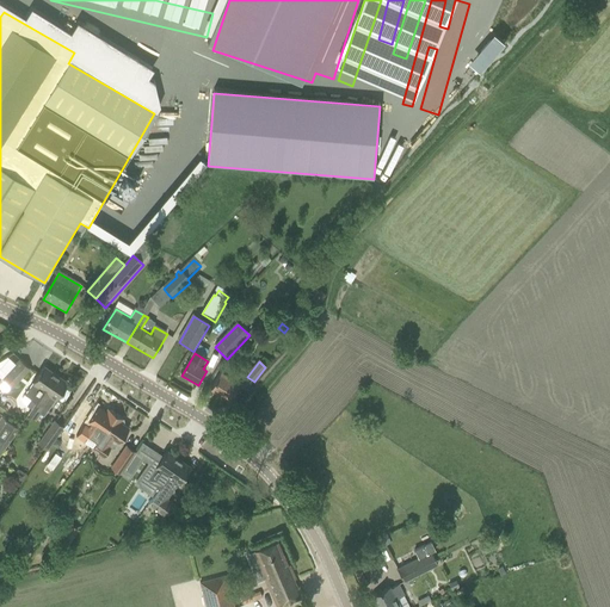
[(5,383),(0,388),(0,389),(5,395),(10,394),(30,371),(20,363),(2,382),(5,383)]
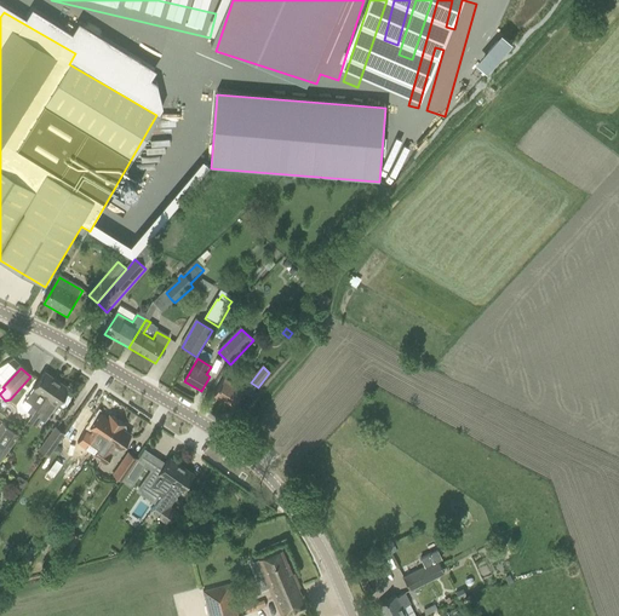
[(234,408),(244,390),(234,384),(238,378),(229,373),(225,379),(215,396),(234,408)]
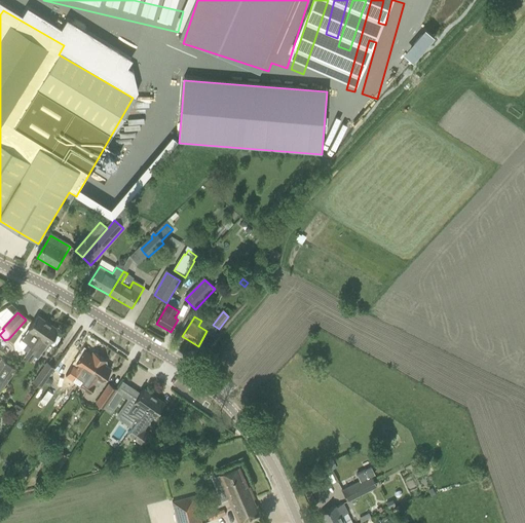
[(32,349),(48,326),(38,319),(29,332),(20,346),(20,350),(24,352),(28,356),(32,349)]
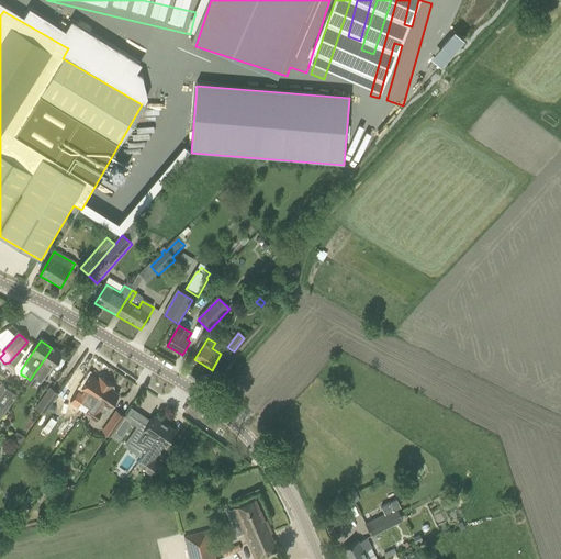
[(52,348),(34,373),(44,381),(52,370),(53,370),(53,369),(57,372),(60,372),(65,366),(64,362),(59,359),(63,356),(52,348)]
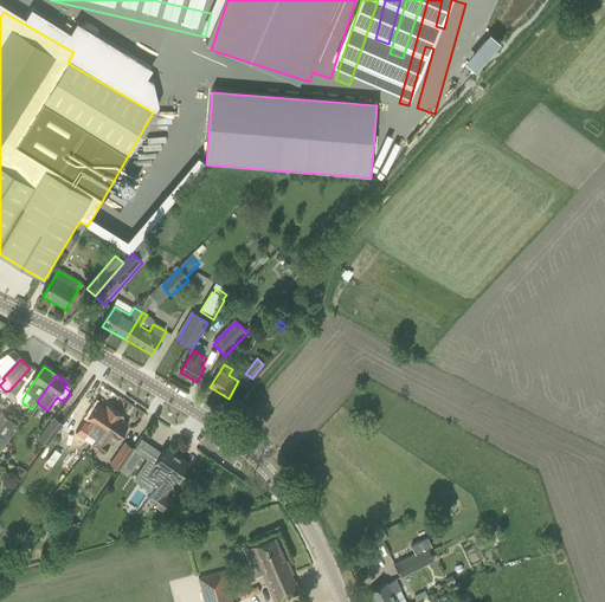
[(90,447),(115,413),(107,407),(103,408),(94,424),(97,426),(89,438),(87,437),(83,442),(90,447)]
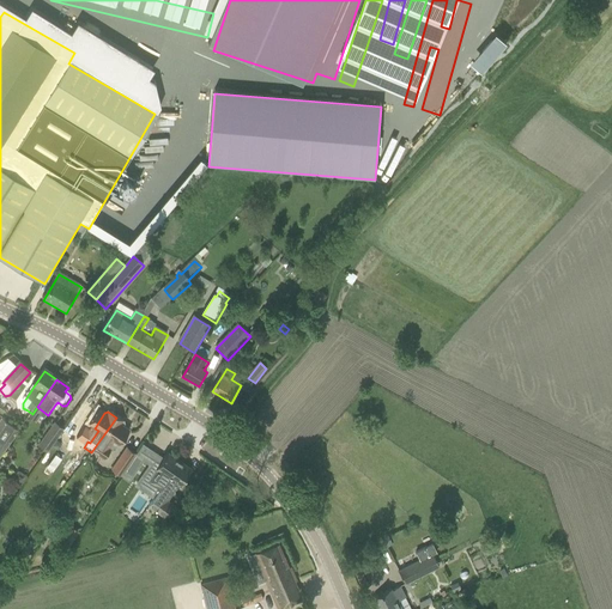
[(129,433),(125,430),(125,428),(125,427),(123,428),(121,427),(123,424),(125,424),(116,418),(91,452),(92,454),(94,454),(95,455),(96,455),(105,461),(111,452),(109,451),(115,443),(121,446),(122,444),(125,445),(127,440),(126,438),(129,433)]
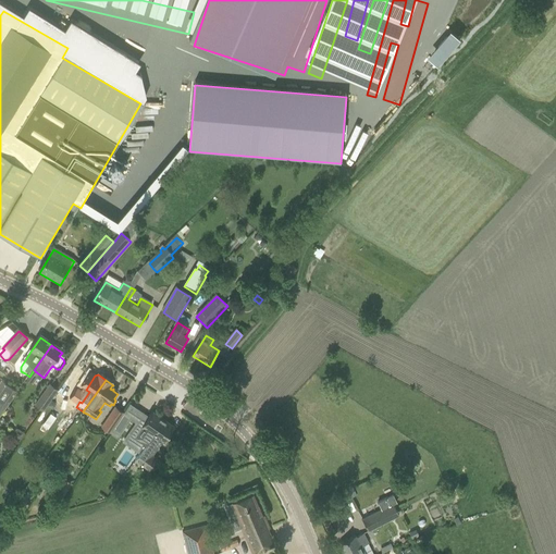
[(2,382),(0,384),(0,418),(17,393),(2,382)]
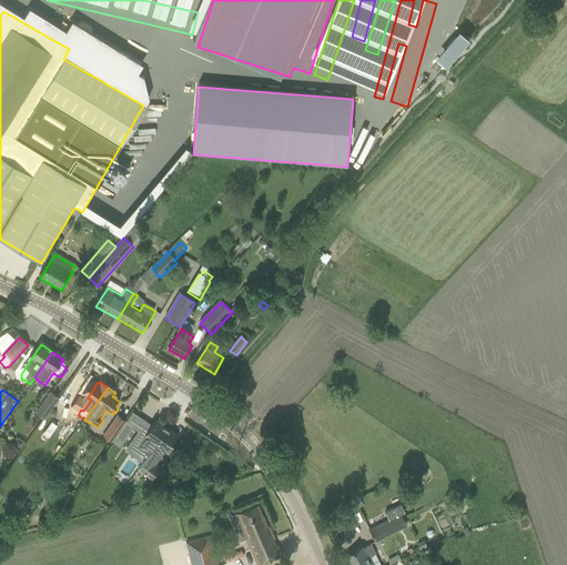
[(37,416),(43,421),(59,400),(51,394),(37,416)]
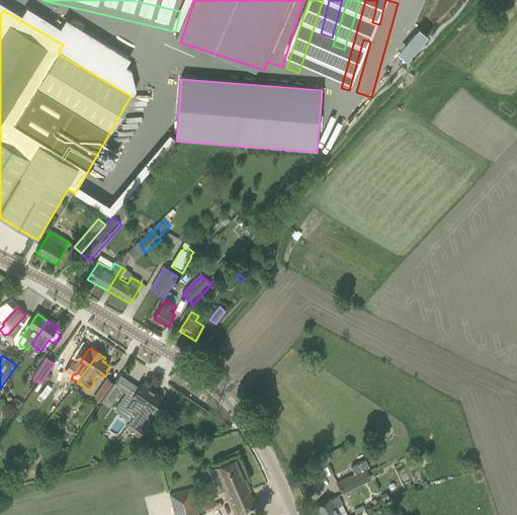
[(95,400),(102,405),(115,385),(108,380),(95,400)]
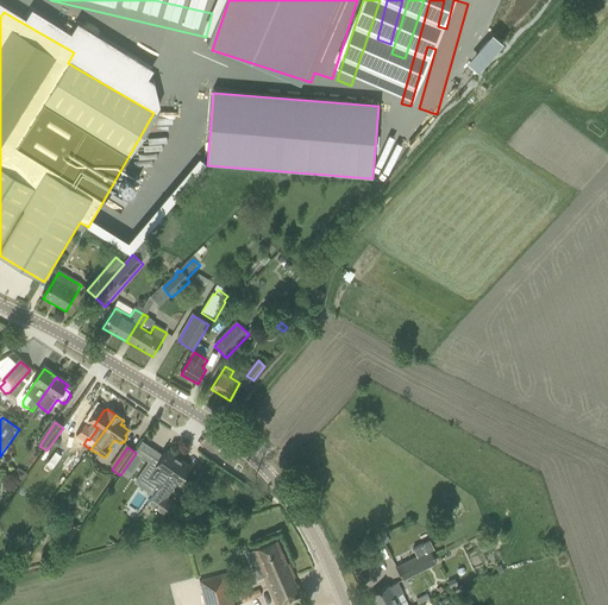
[(158,455),(143,478),(154,485),(160,489),(179,461),(167,453),(165,457),(164,455),(163,457),(164,458),(163,459),(158,457),(158,455)]
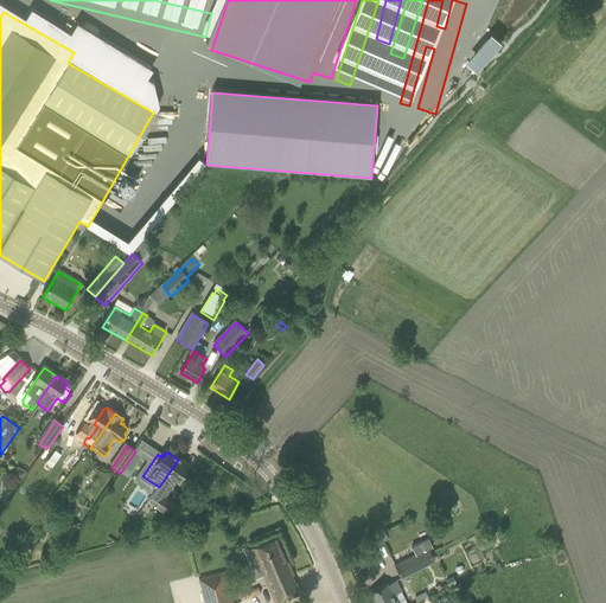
[(135,453),(123,470),(131,475),(142,457),(135,453)]
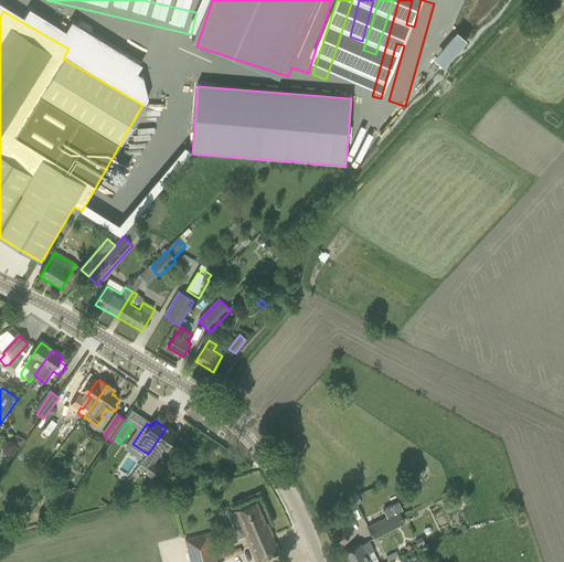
[(142,464),(137,470),(142,474),(150,479),(160,468),(156,465),(166,449),(167,451),(170,445),(177,435),(166,428),(148,454),(141,463),(142,464)]
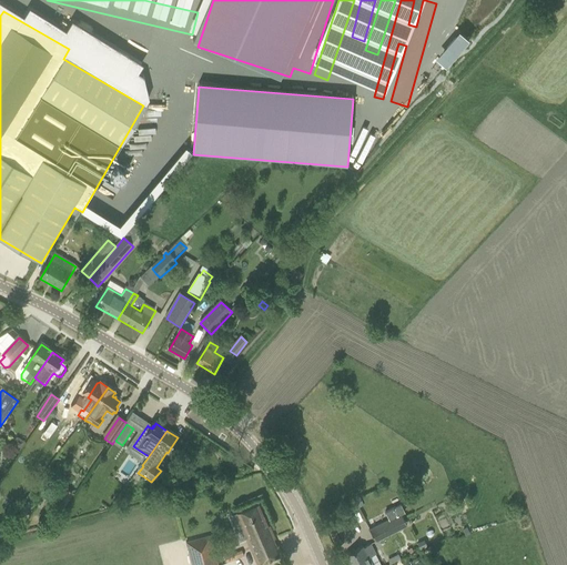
[(122,474),(131,481),(139,470),(130,463),(122,474)]
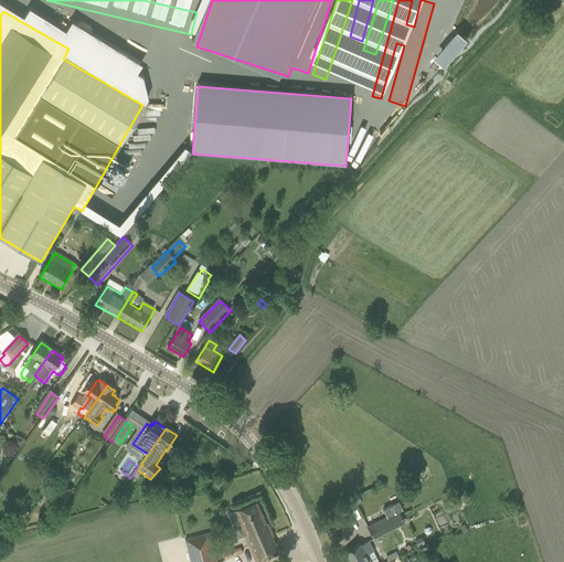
[(55,502),(63,508),(74,494),(65,487),(55,502)]
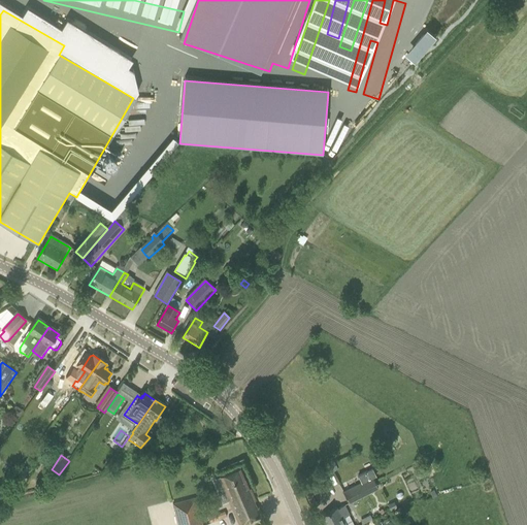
[(250,523),(263,518),(259,510),(257,510),(255,504),(256,503),(251,491),(250,492),(240,470),(221,480),(231,502),(229,503),(237,524),(251,524),(250,523)]
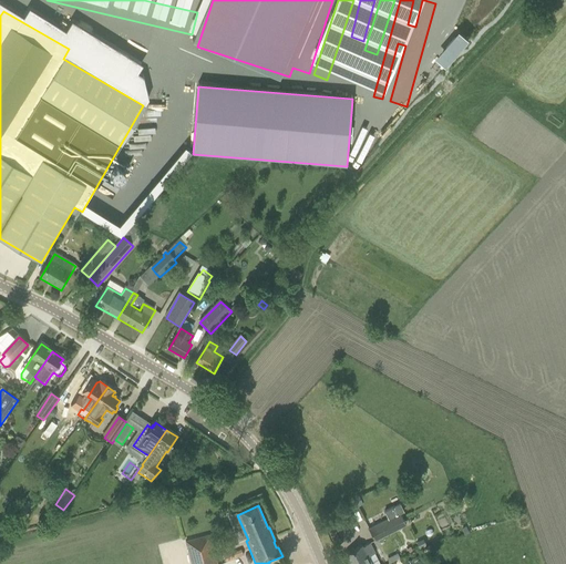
[(384,513),(389,522),(400,516),(404,514),(400,505),(384,513)]
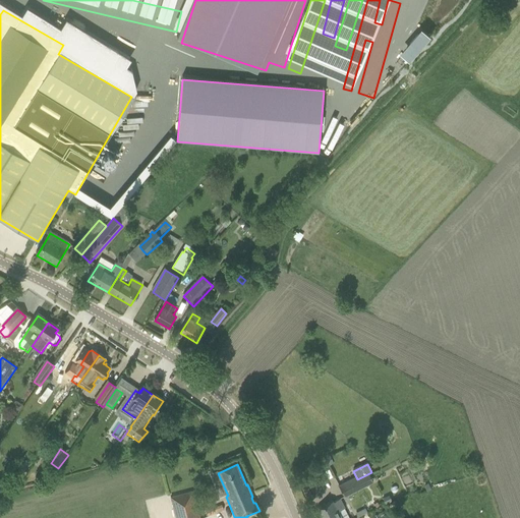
[(339,488),(345,499),(373,484),(367,474),(339,488)]
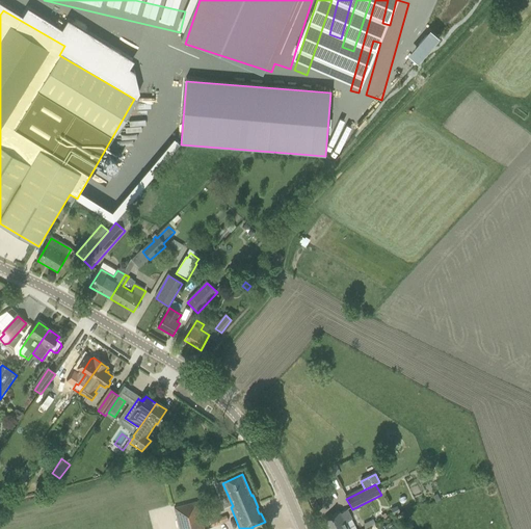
[(400,503),(409,502),(407,493),(398,494),(400,503)]
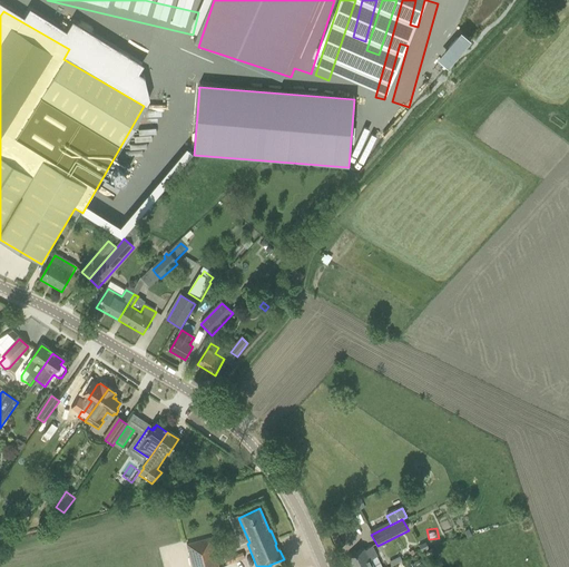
[(186,547),(192,566),(218,566),(212,540),(186,547)]
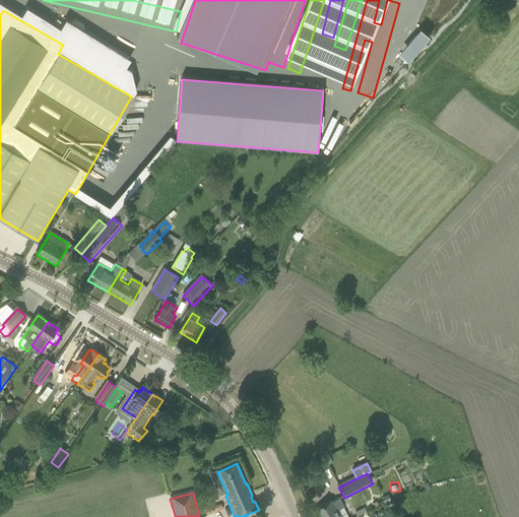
[(316,510),(319,516),(340,516),(338,513),(344,509),(339,500),(333,504),(332,502),(325,506),(316,510)]
